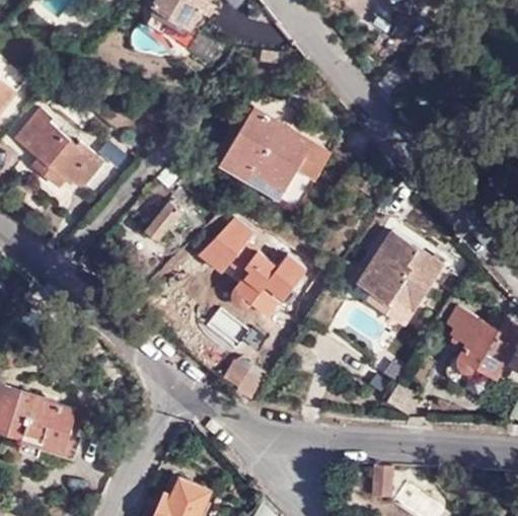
[(164,28),(168,21),(173,14),(189,23),(192,25),(196,17),(204,22),(209,14),(201,9),(207,0),(153,0),(152,2),(154,3),(147,17),(164,28)]
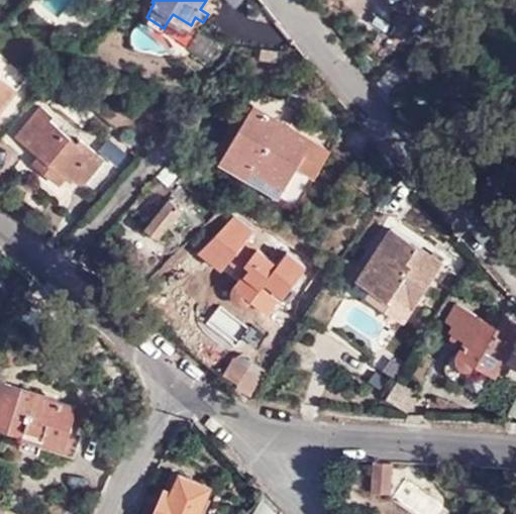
[(173,14),(168,21),(183,30),(188,23),(173,14)]
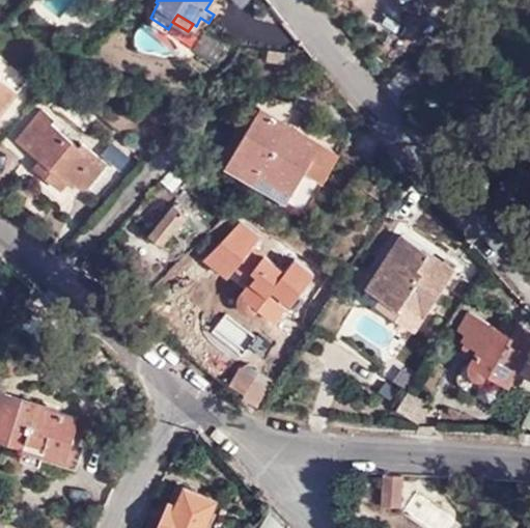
[(0,76),(18,91),(26,82),(0,61),(0,76)]
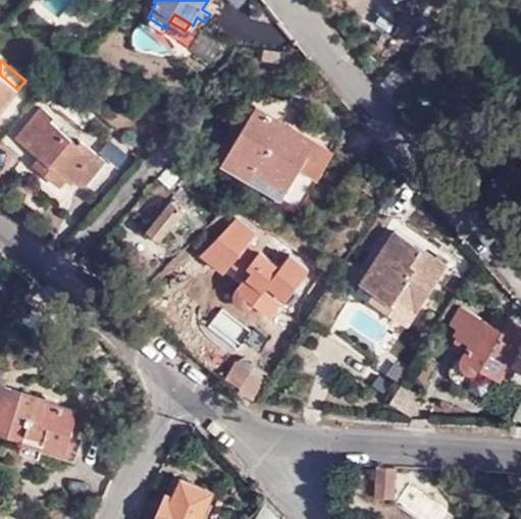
[(405,68),(383,86),(398,103),(419,87),(405,68)]
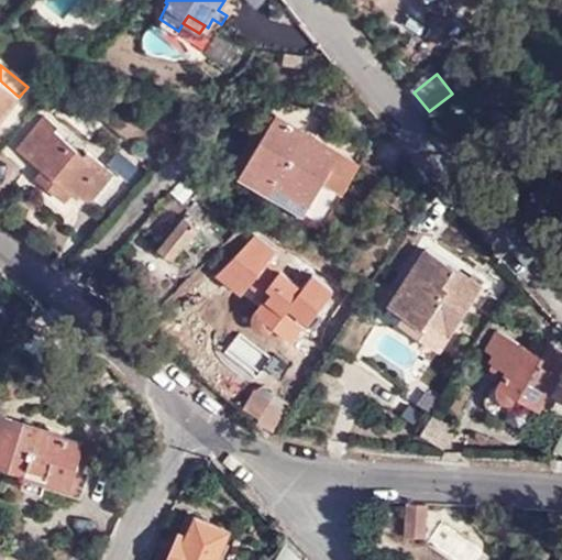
[(0,120),(19,97),(0,80),(0,120)]
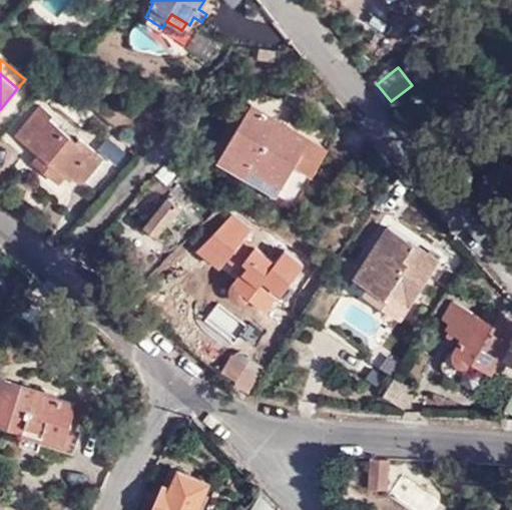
[(220,158),(251,106),(243,101),(213,152),(220,158)]
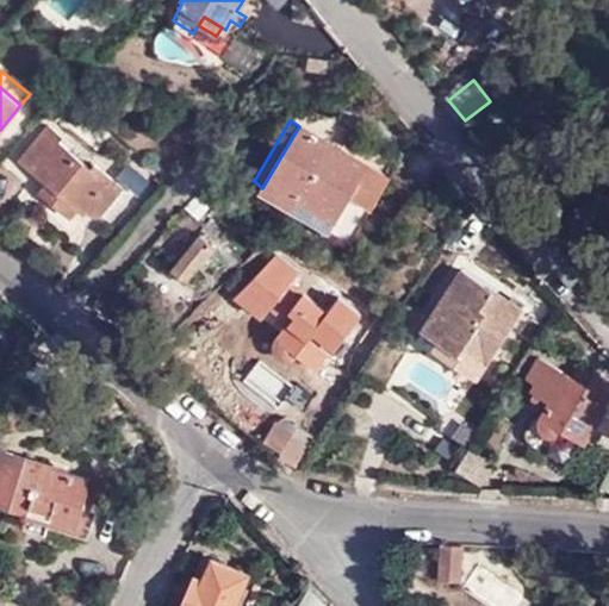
[(62,139),(48,125),(18,158),(44,182),(38,189),(72,218),(79,210),(85,216),(87,212),(93,218),(97,218),(119,189),(93,164),(88,169),(58,143),(62,139)]
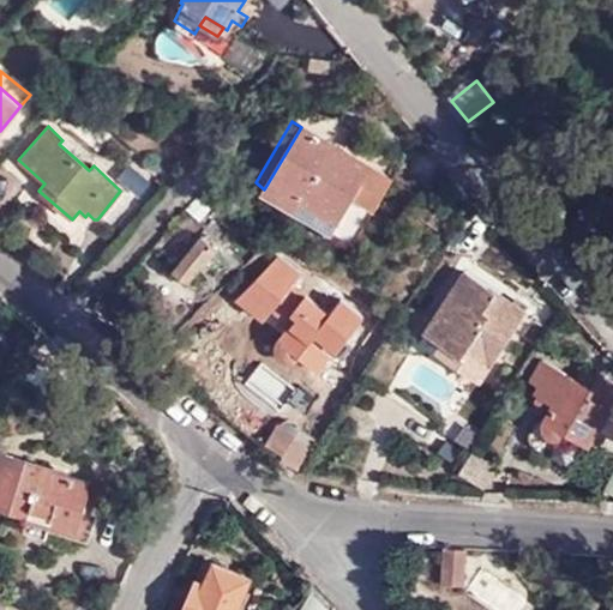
[(391,180),(301,127),(264,189),(353,242),(391,180)]
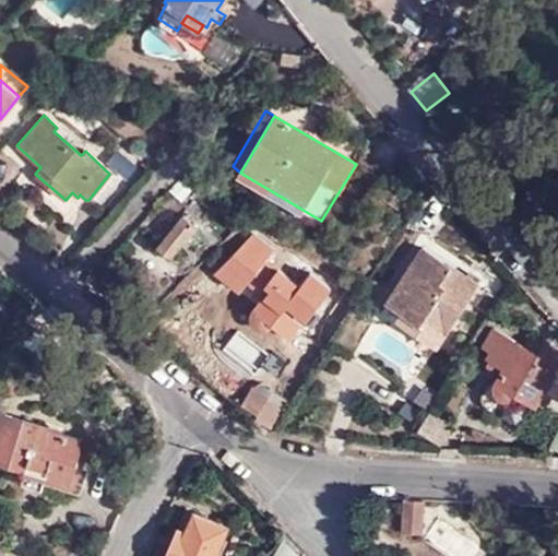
[(177,181),(167,193),(179,204),(190,193),(177,181)]
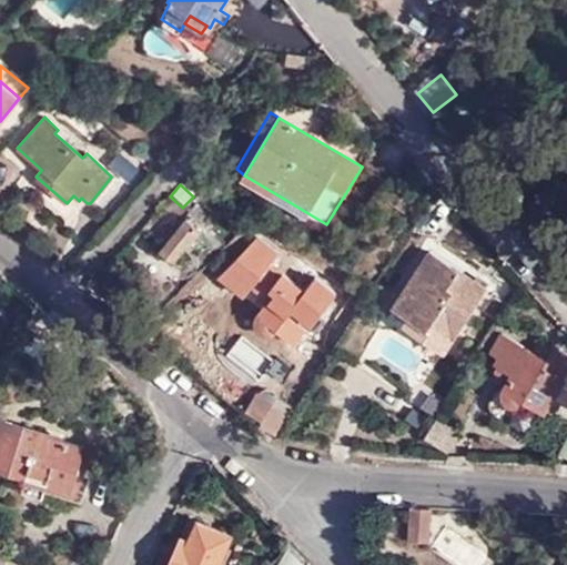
[(201,232),(185,219),(160,249),(173,261),(186,244),(189,246),(201,232)]
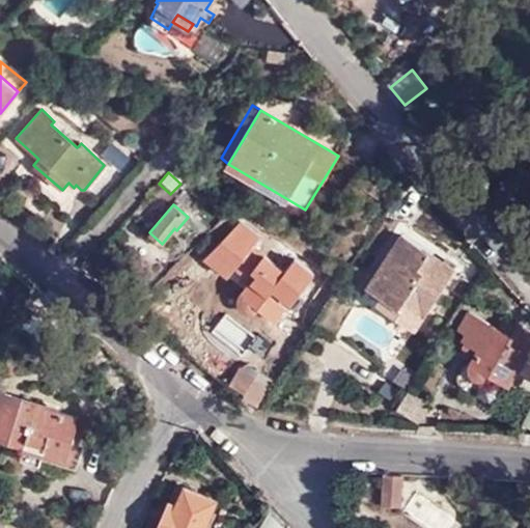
[(175,262),(202,230),(190,220),(163,252),(175,262)]
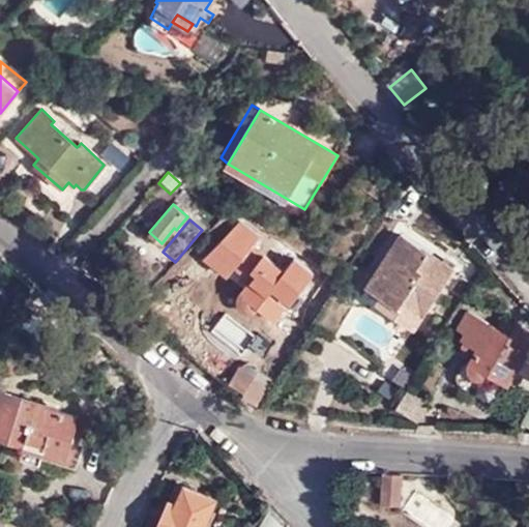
[(364,286),(382,297),(398,308),(402,300),(421,313),(450,269),(442,263),(399,234),(364,286)]
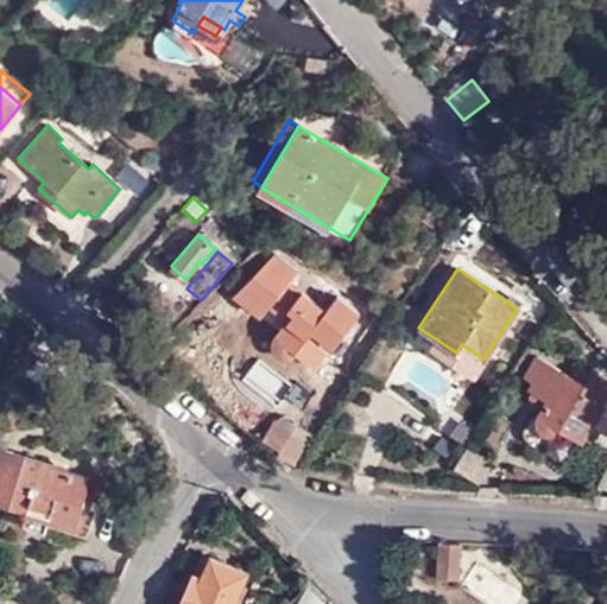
[(329,315),(288,280),(266,305),(285,322),(271,339),(270,345),(273,354),(277,357),(283,358),(288,357),(295,353),(313,368),(323,354),(327,355),(342,337),(326,322),(329,315)]
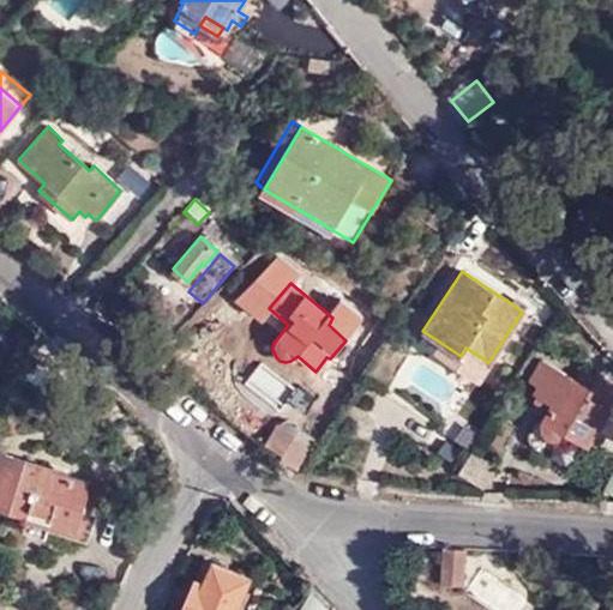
[(516,299),(512,305),(522,312),(527,305),(516,299)]
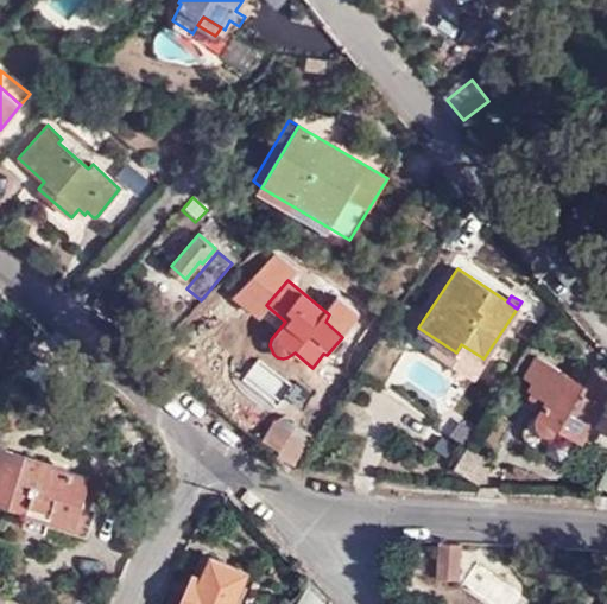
[(456,353),(438,341),(435,348),(475,374),(484,358),(461,344),(456,353)]
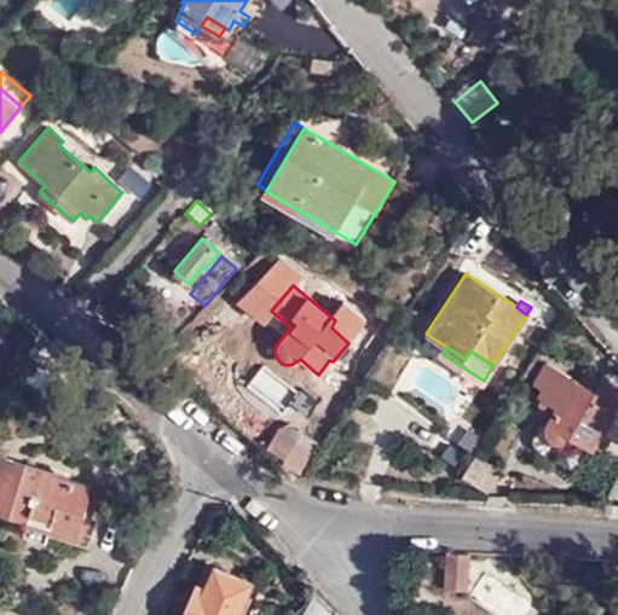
[(594,393),(550,365),(536,384),(541,388),(537,394),(555,406),(546,422),(546,429),(550,435),(556,439),(571,440),(587,450),(598,431),(617,442),(617,387),(602,378),(594,393)]
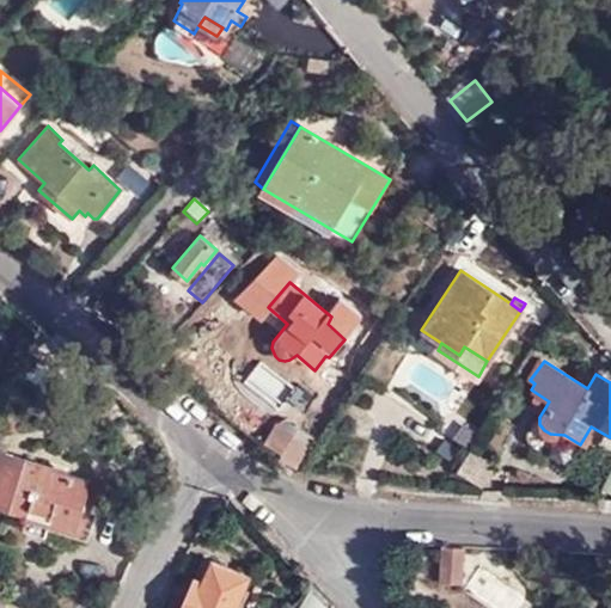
[(270,447),(301,470),(319,440),(288,418),(270,447)]
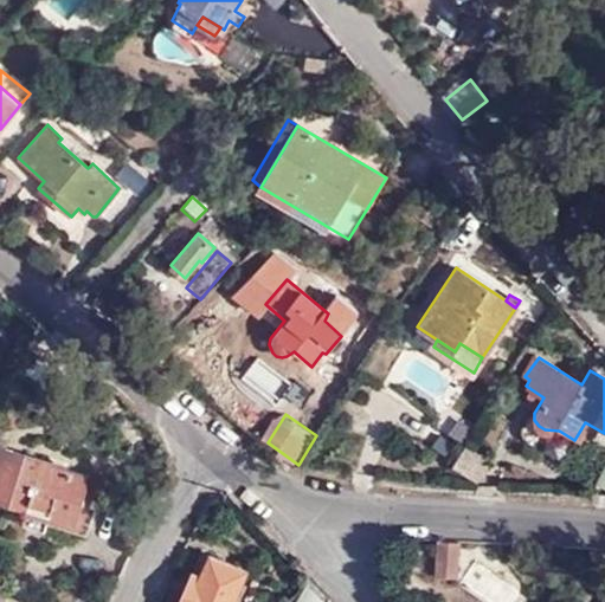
[(490,465),(464,448),(450,470),(476,485),(490,465)]
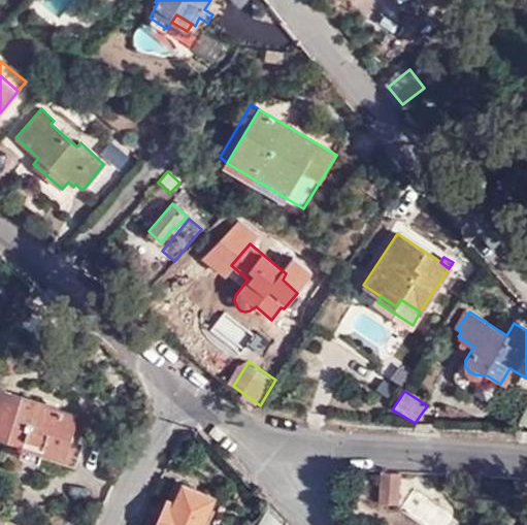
[(71,438),(86,444),(92,425),(58,414),(58,411),(0,392),(0,437),(25,447),(25,450),(64,461),(71,438)]
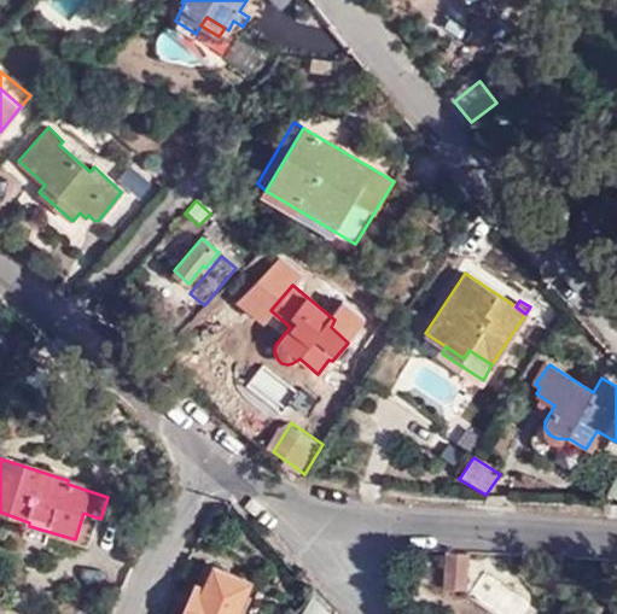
[(93,544),(100,519),(83,513),(75,539),(93,544)]
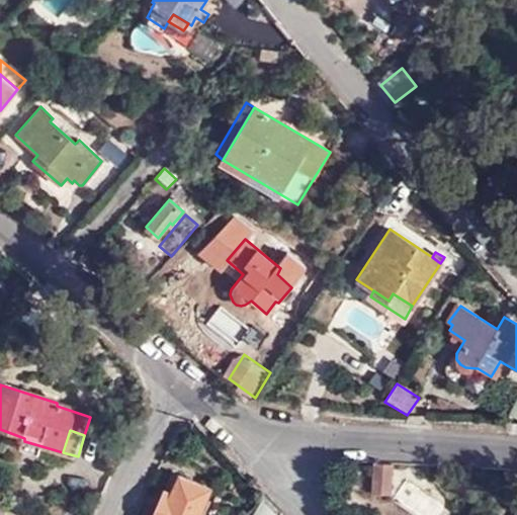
[(391,495),(393,463),(373,462),(371,494),(391,495)]
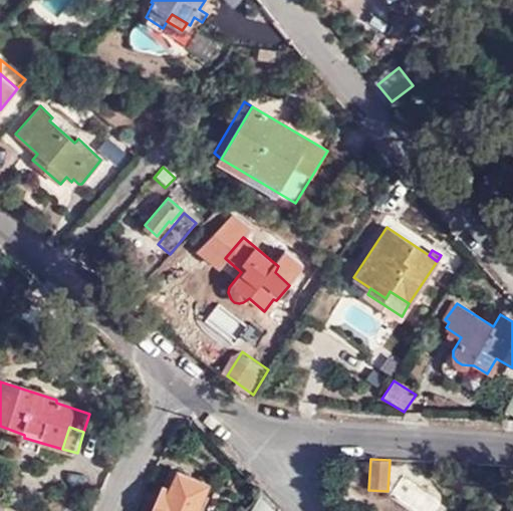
[(163,485),(151,510),(197,510),(209,487),(177,472),(169,488),(163,485)]
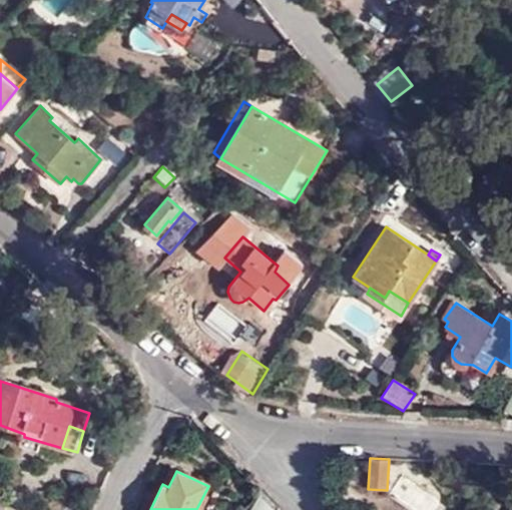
[(407,479),(393,494),(411,509),(433,509),(437,506),(407,479)]
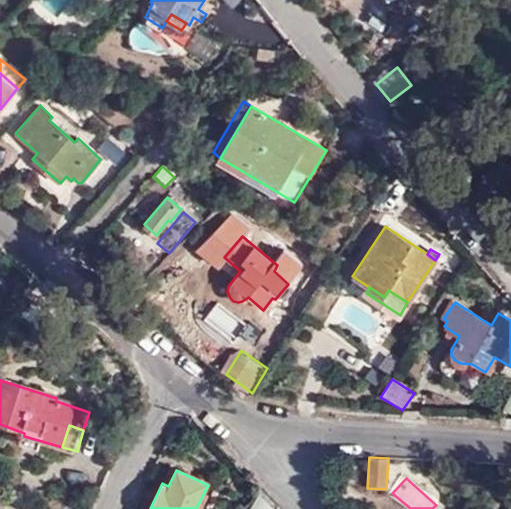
[(246,508),(271,508),(263,496),(246,508)]
